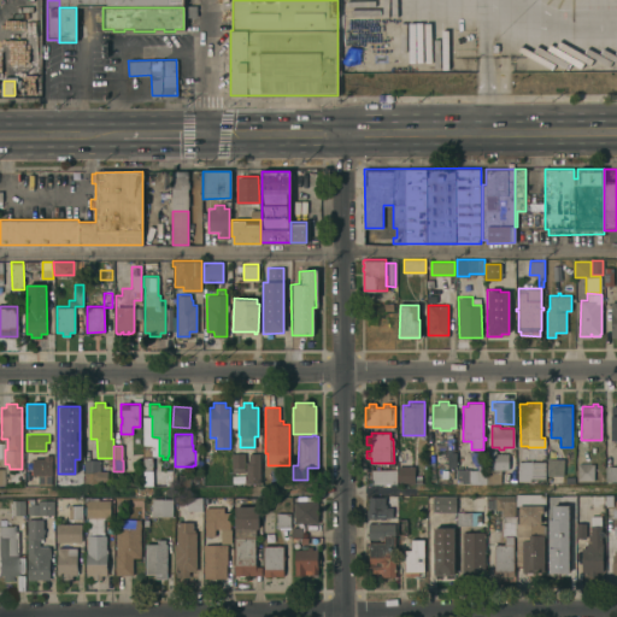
[(488,470),(488,450),(495,450),(495,453),(507,453),(509,469),(488,470)]
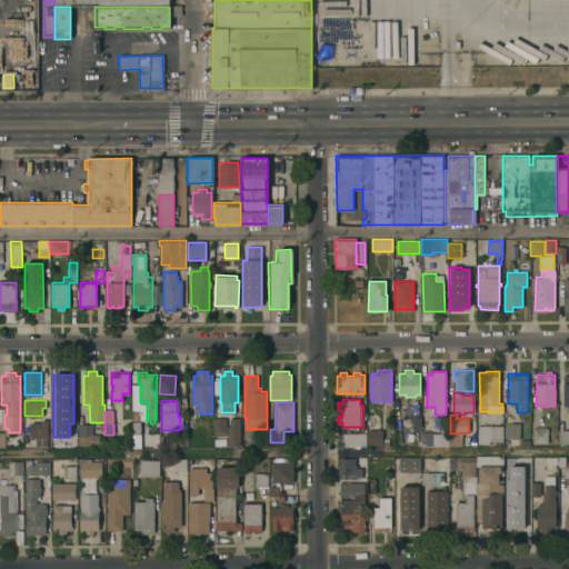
[(196,435),(188,435),(188,418),(197,418),(196,435)]
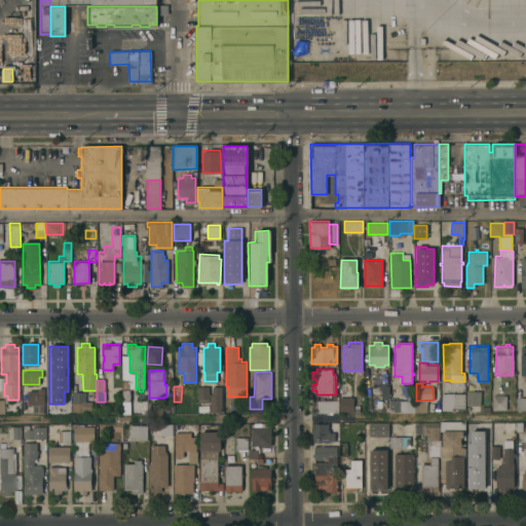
[(198,386),(209,386),(209,403),(201,403),(201,399),(198,400),(198,386)]
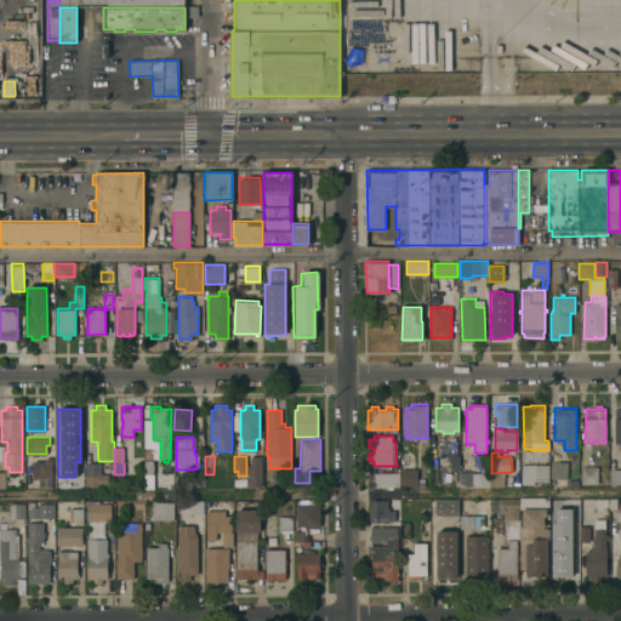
[(262,486),(245,486),(245,482),(248,482),(248,465),(251,465),(251,456),(262,456),(262,486)]
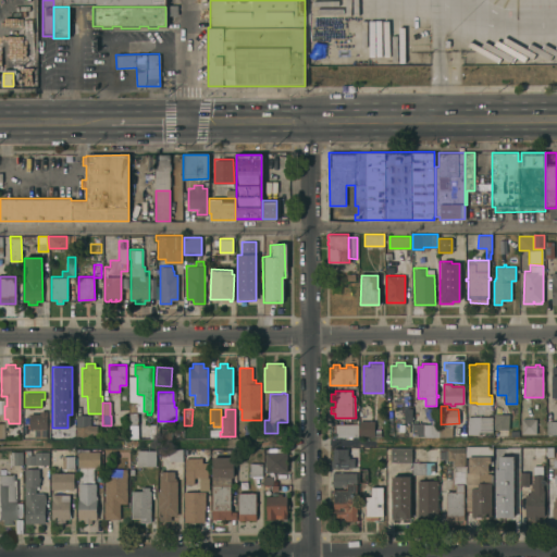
[(29,429),(29,413),(40,413),(40,410),(47,410),(47,429),(29,429)]
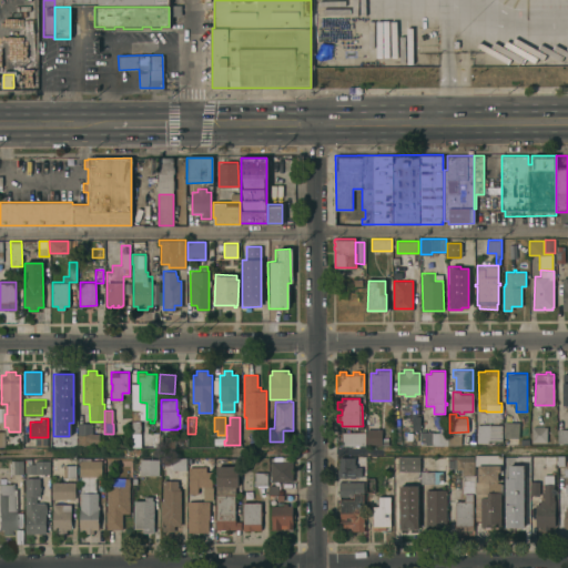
[(504,422),(518,422),(518,437),(504,437),(504,422)]
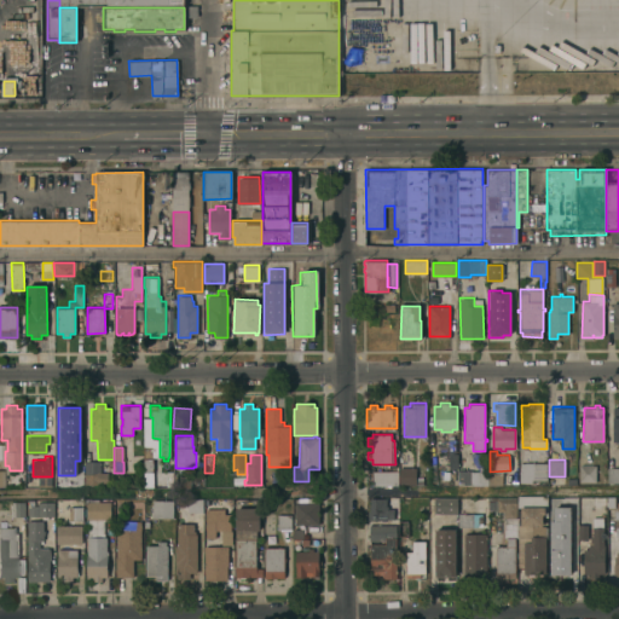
[(85,484),(85,461),(100,461),(100,472),(108,472),(108,485),(85,484)]
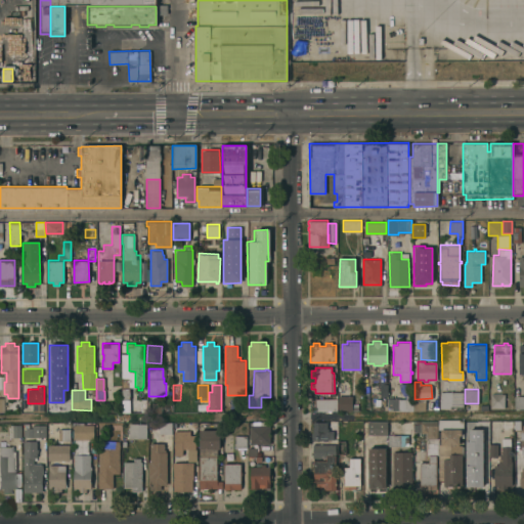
[(440,391),(463,392),(463,406),(450,406),(450,408),(440,408),(440,391)]
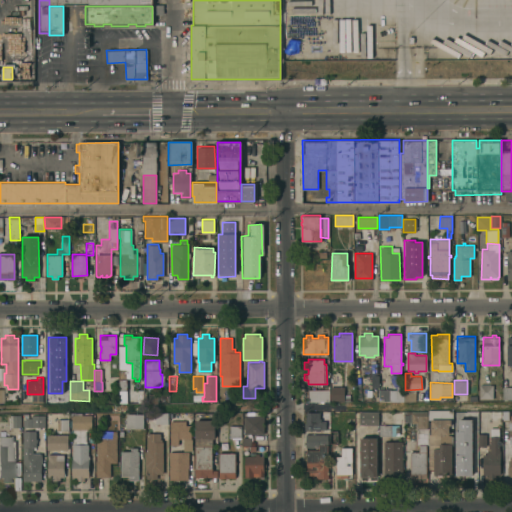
[(479,398),(479,385),(493,384),(493,398),(479,398)]
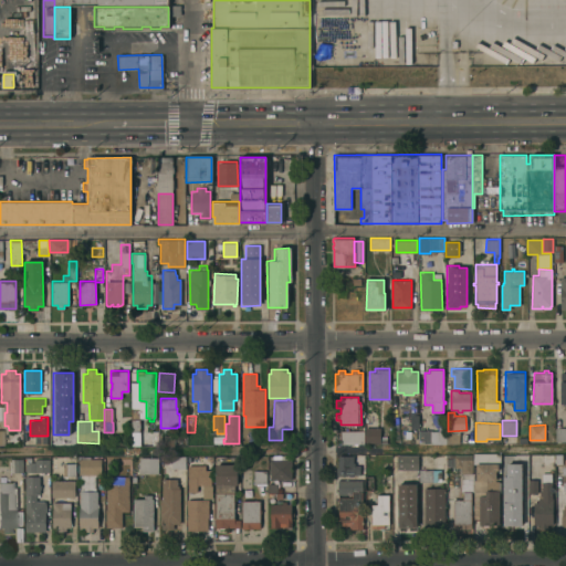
[(365,442),(365,427),(380,427),(380,442),(365,442)]
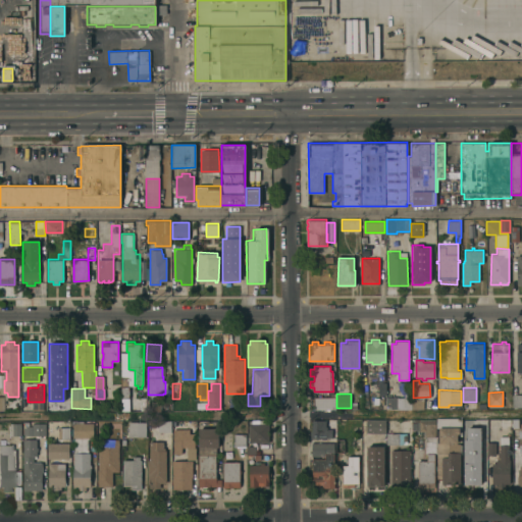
[(511,396),(521,396),(521,409),(511,409),(511,396)]
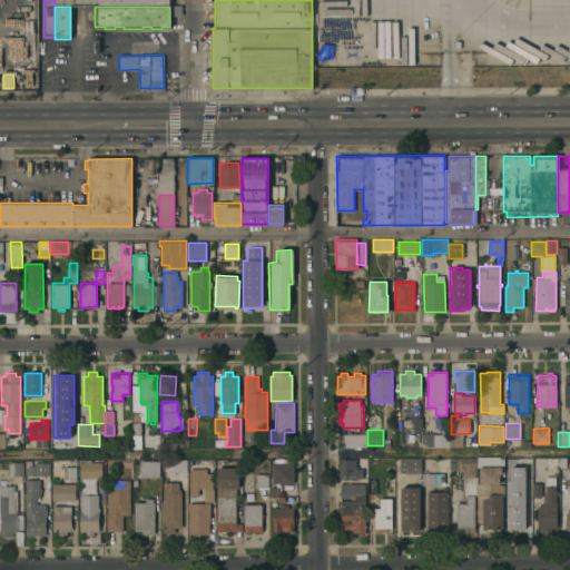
[(366,433),(366,446),(347,446),(347,444),(343,444),(343,433),(366,433)]
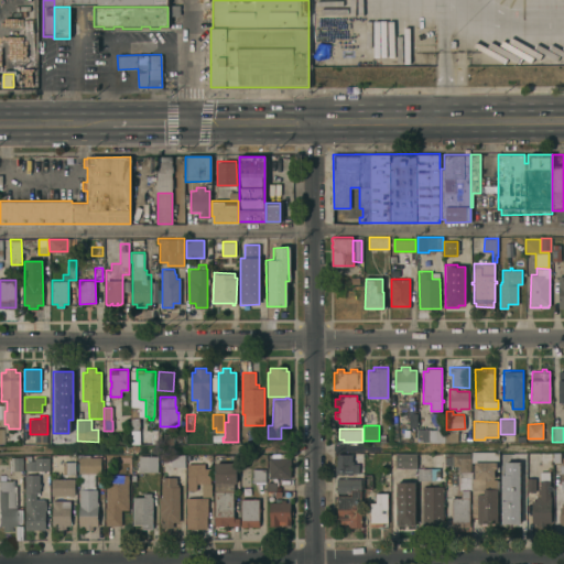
[(435,429),(444,429),(444,442),(436,442),(435,429)]
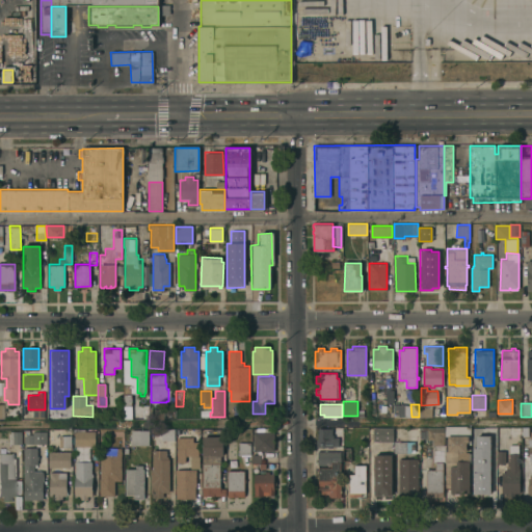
[(393,405),(404,405),(404,418),(393,418),(393,405)]
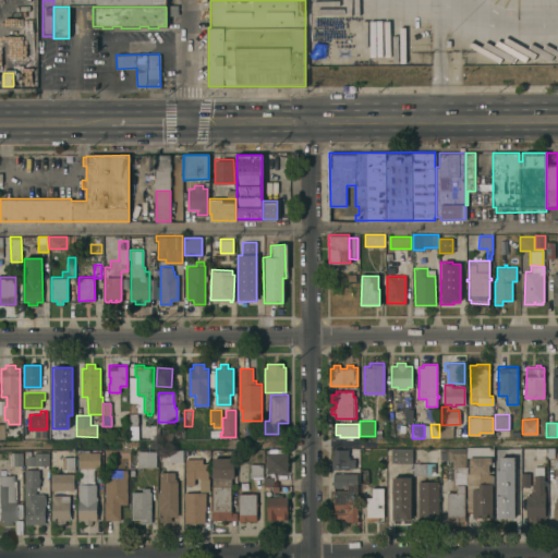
[(489,448),(493,448),(493,463),(488,463),(488,474),(492,474),(490,517),(483,517),(483,518),(472,517),(473,493),(466,493),(468,473),(469,473),(470,457),(466,457),(466,447),(489,447),(489,448)]
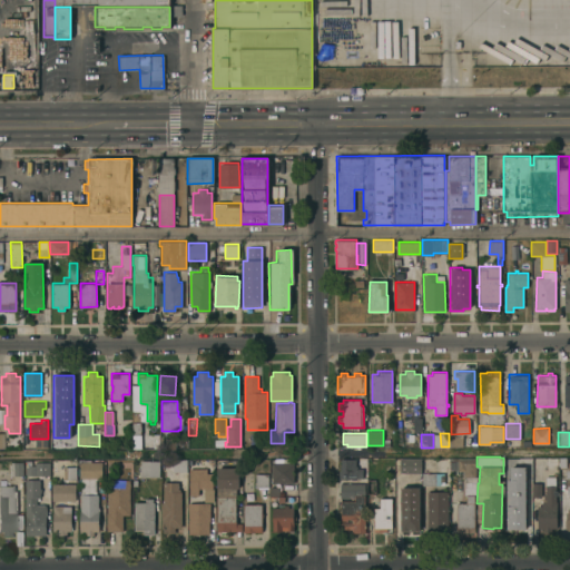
[(566,470),(561,470),(561,468),(559,468),(559,458),(567,458),(567,467),(567,469),(569,469),(569,494),(567,494),(567,489),(566,489),(566,470)]
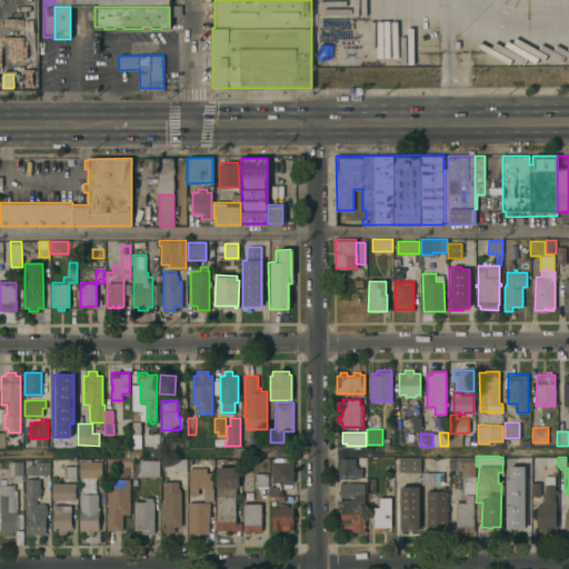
[(271,458),(277,458),(277,461),(289,461),(289,460),(292,460),(292,471),(293,471),(293,481),(271,481),(271,458)]
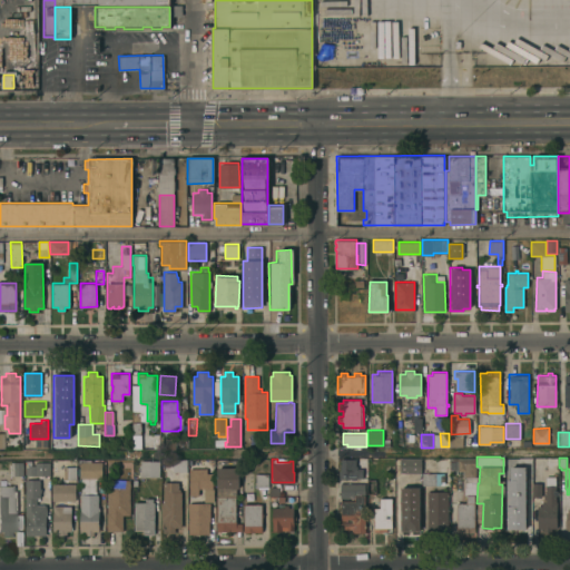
[(341,459),(366,459),(366,469),(366,475),(363,475),(363,477),(355,478),(355,479),(338,479),(338,470),(341,470),(341,459)]
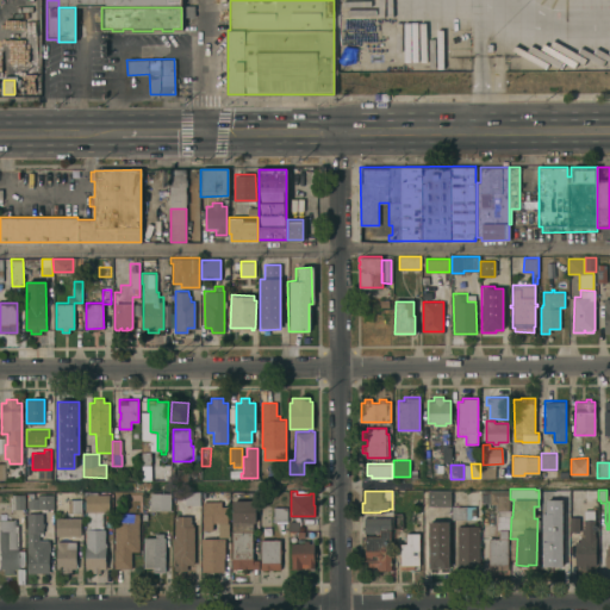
[(449,491),(449,506),(428,506),(428,491),(449,491)]
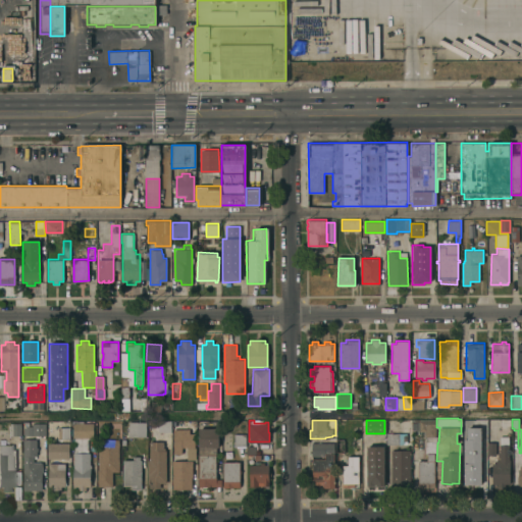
[(425,431),(419,431),(419,427),(416,427),(416,429),(412,429),(412,420),(435,420),(435,436),(436,436),(436,453),(425,453),(425,431)]
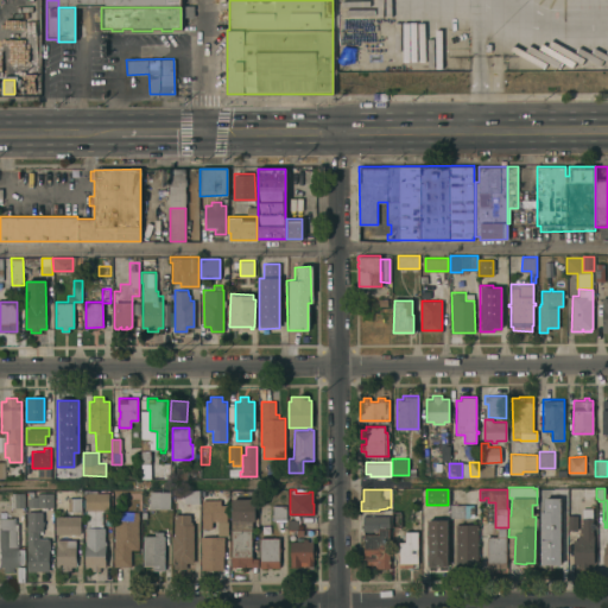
[(149,508),(149,491),(170,491),(170,508),(149,508)]
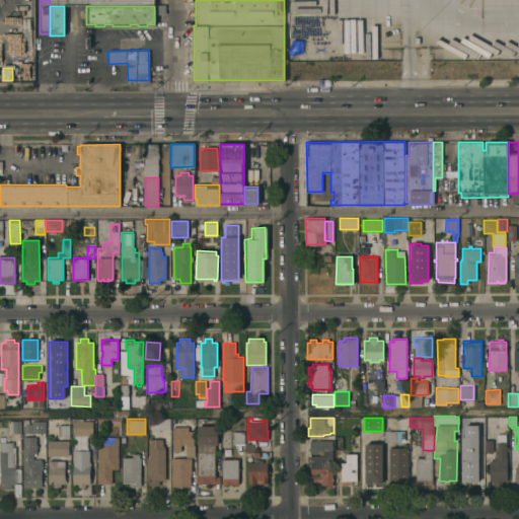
[(153,419),(170,419),(170,430),(157,430),(157,425),(156,423),(153,423),(153,419)]
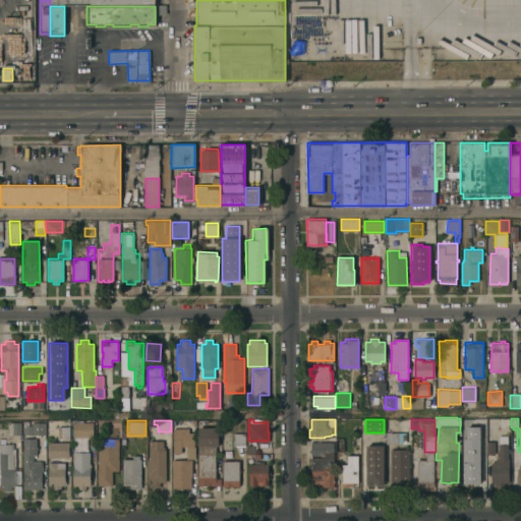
[(173,432),(185,432),(185,424),(190,424),(190,420),(195,420),(195,432),(195,458),(187,458),(187,448),(181,448),(181,454),(173,454),(173,432)]
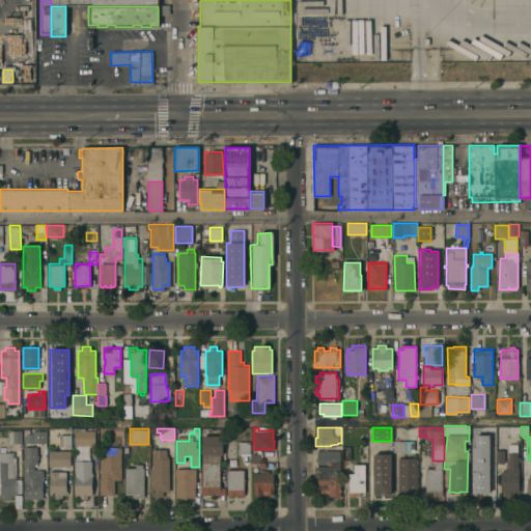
[(485,428),(495,428),(495,441),(485,441),(485,428)]
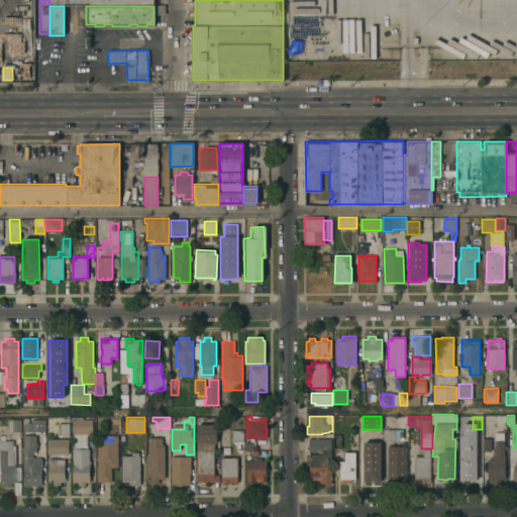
[(23,430),(23,422),(24,422),(24,418),(29,418),(28,422),(31,422),(31,418),(45,418),(45,431),(23,430)]
